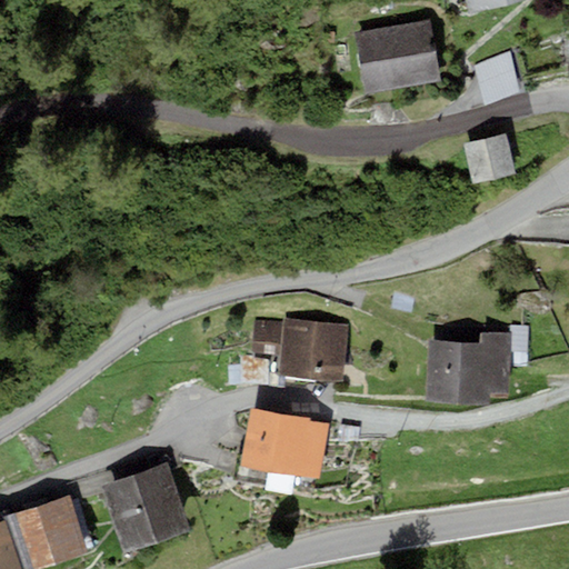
[(466,0),(470,15),(522,0),(466,0)]
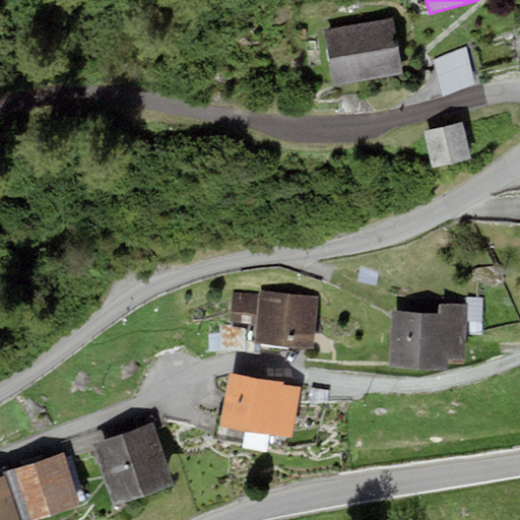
[(393,18),(324,29),(333,85),(402,74),(393,18)]
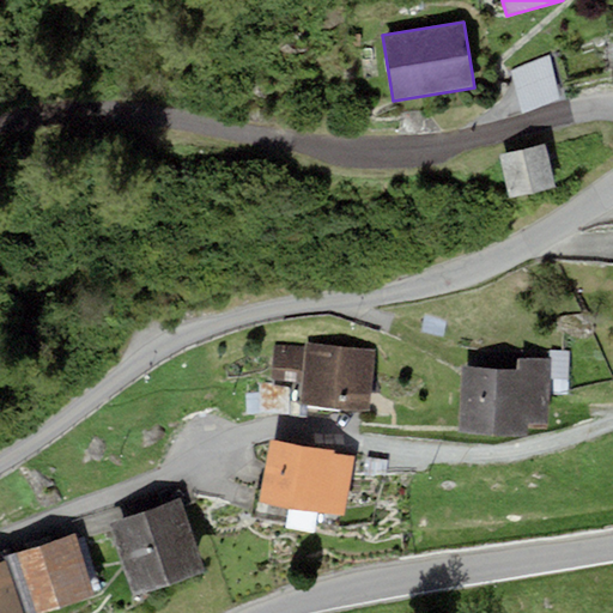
[(551,55),(510,71),(521,113),(560,98),(551,55)]
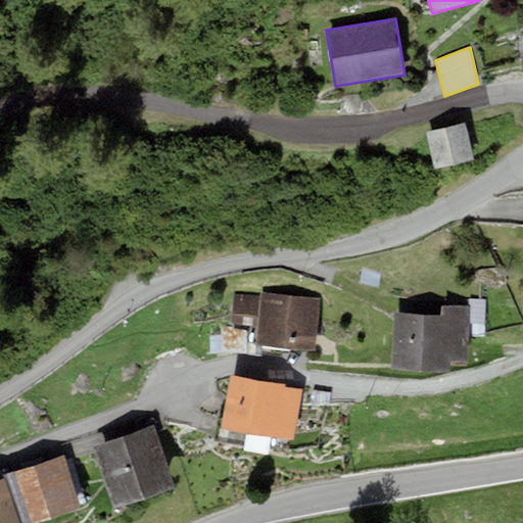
[(465,124),(425,133),(433,170),(473,161),(465,124)]
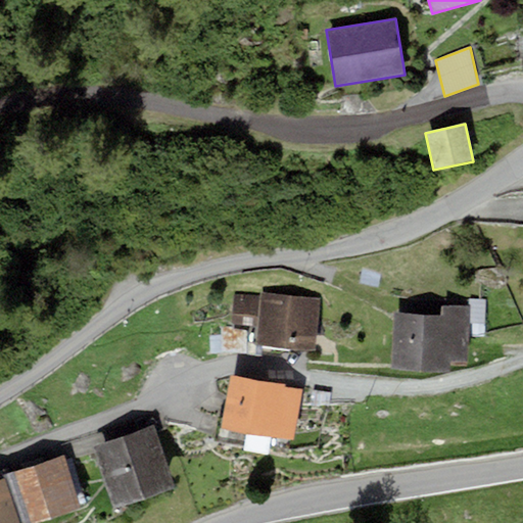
[(321,298),(262,292),(260,297),(234,295),(232,326),(257,327),(256,345),(314,350),(321,298)]
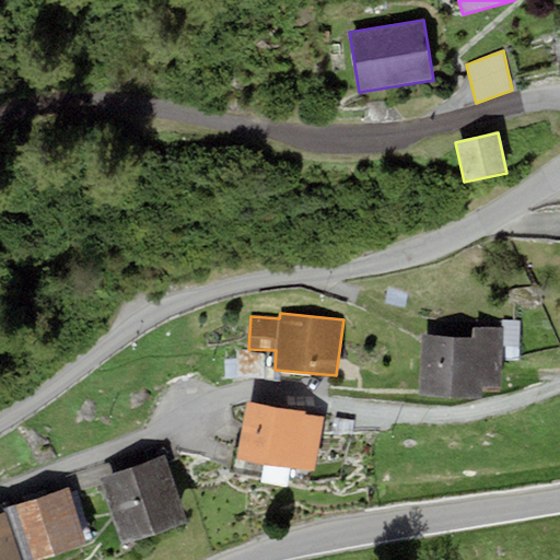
[(471,336),(421,334),(419,393),(480,396),(480,385),(500,386),(501,345),(518,346),(520,322),(476,319),(476,327),(471,327),(471,336)]
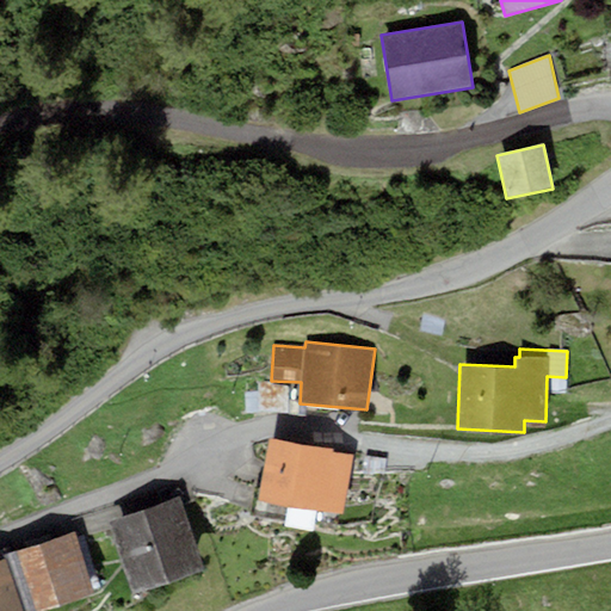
[(297,390),(258,389),(258,414),(297,415),(297,390)]
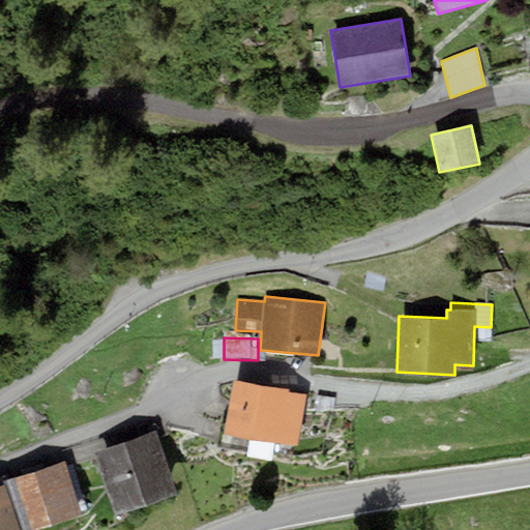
[(307,393),(234,380),(225,433),(218,433),(216,448),(271,458),(274,442),(298,446),(307,393)]
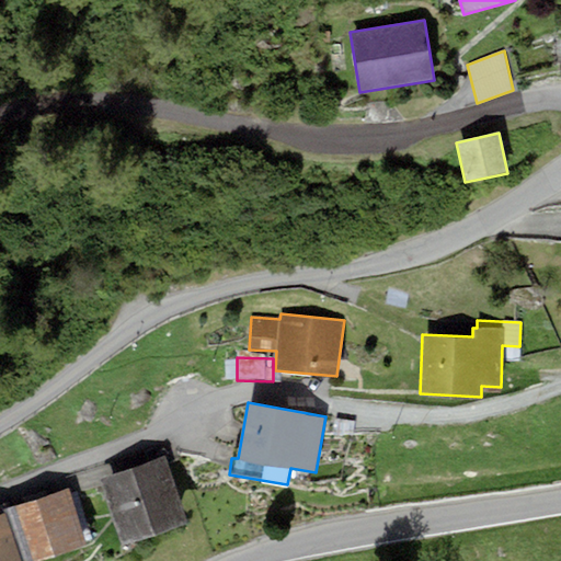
[(148,462),(99,479),(122,548),(189,525),(169,465),(180,461),(173,442),(145,451),(148,462)]
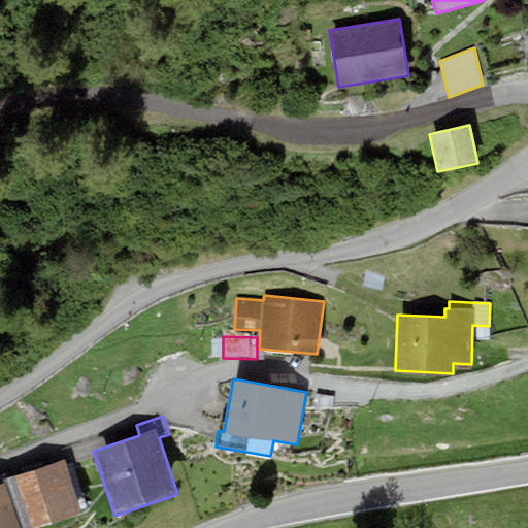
[(65,460),(14,477),(31,527),(43,527),(84,515),(65,460)]
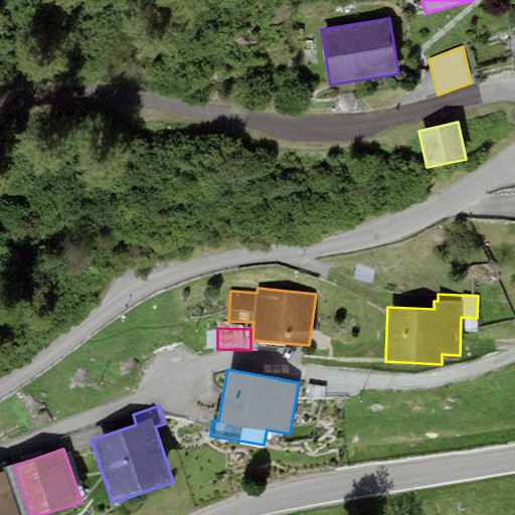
[(30,514),(14,466),(0,471),(0,514),(30,514)]
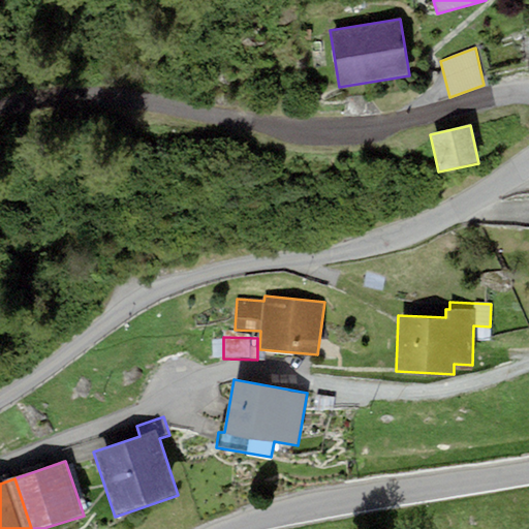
All buildings are outlined.
